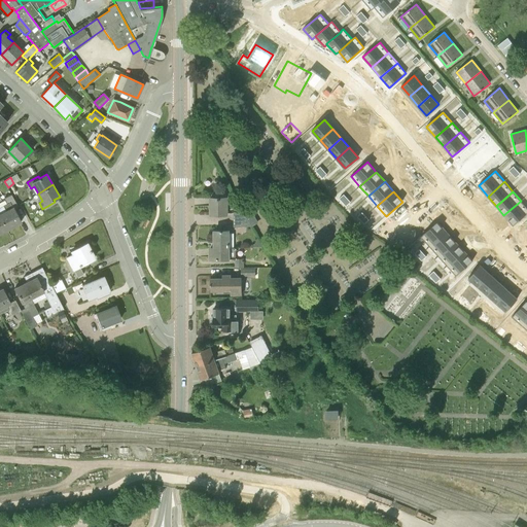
[(0,216),(7,230),(21,222),(13,208),(18,205),(11,195),(4,198),(7,203),(0,206),(0,216)]
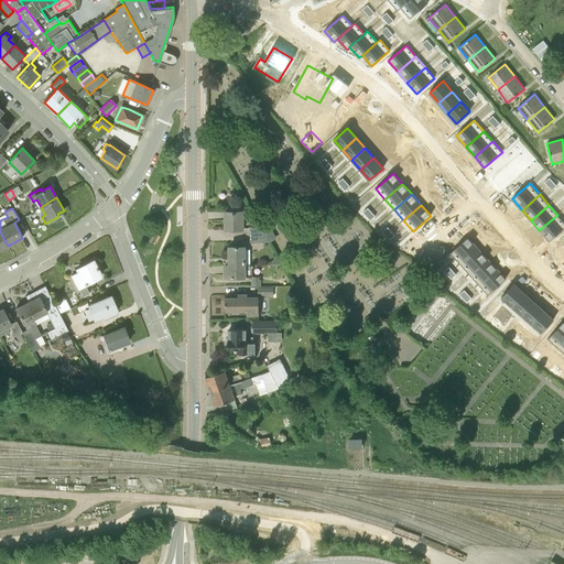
[(225,212),(225,229),(243,229),(243,212),(225,212)]
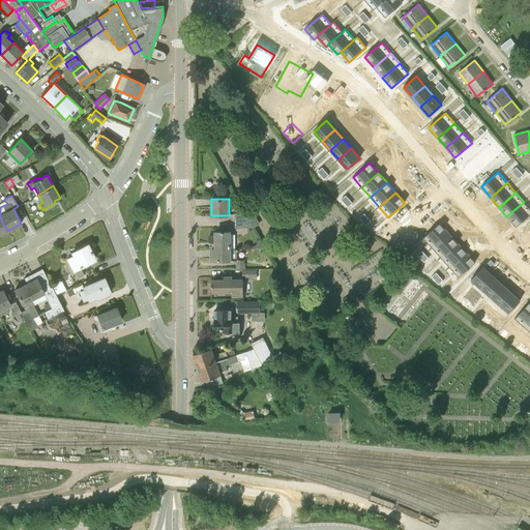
[(33,201),(27,205),(30,210),(36,206),(33,201)]
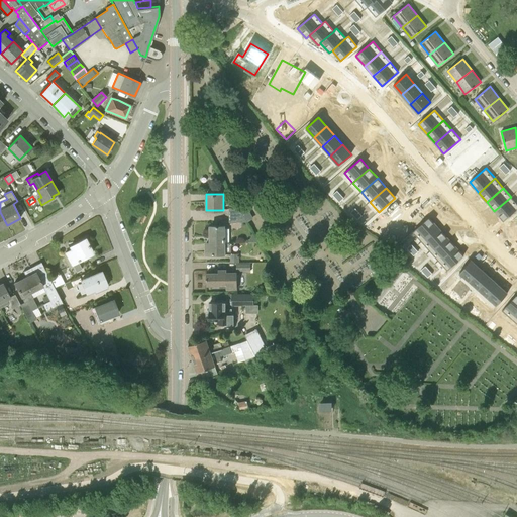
[(516,203),(511,197),(494,211),(503,221),(516,209),(516,203)]
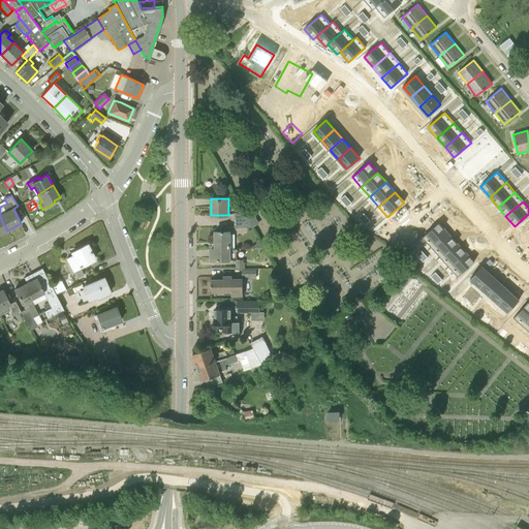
[(251,210),(246,213),(250,221),(253,226),(258,223),(251,210)]
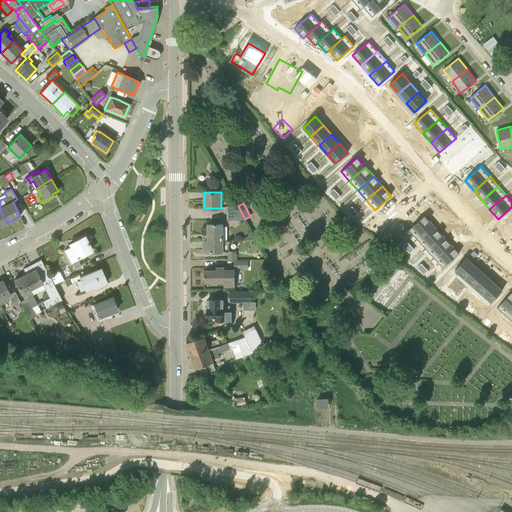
[(425,215),(409,230),(418,240),(434,226),(425,215)]
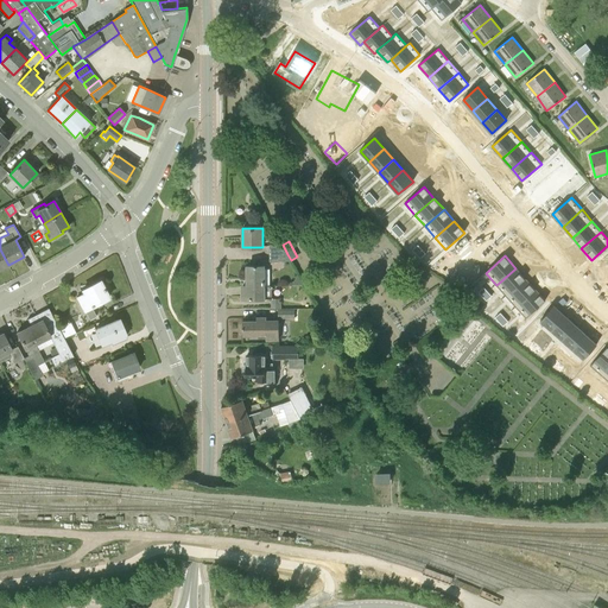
[(264,285),(264,276),(264,266),(248,266),(248,286),(264,285)]
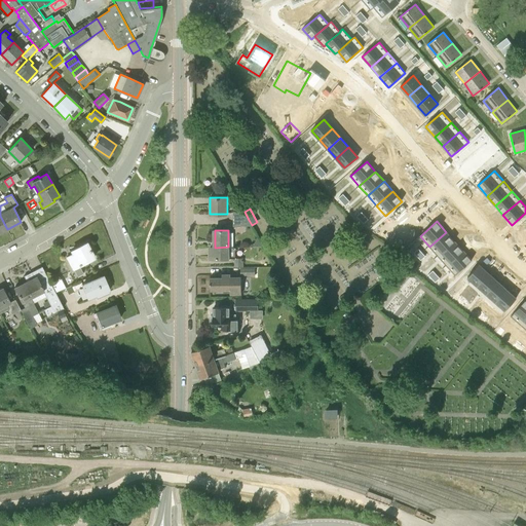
[(446,232),(429,247),(438,256),(454,241),(446,232)]
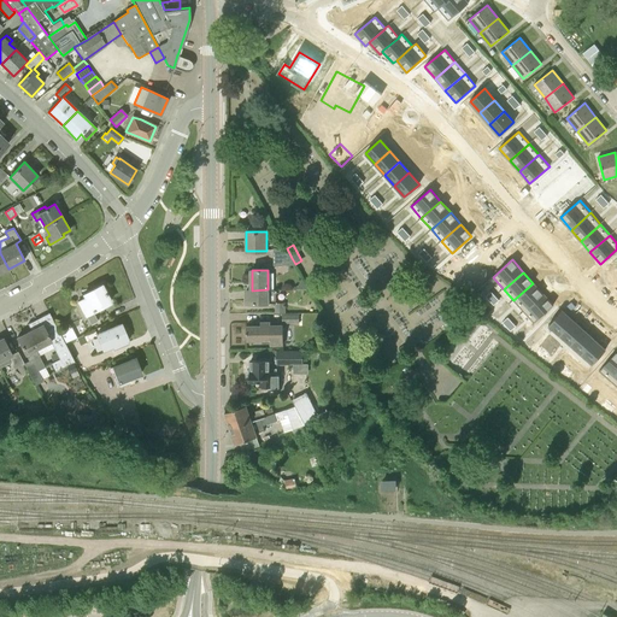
[(303,280),(297,289),(309,291),(303,280)]
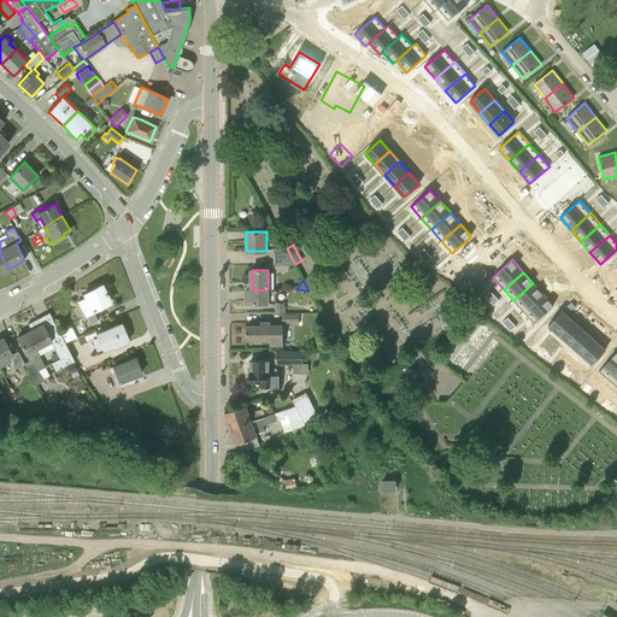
[(533,283),(513,300),(523,311),(542,293),(533,283)]
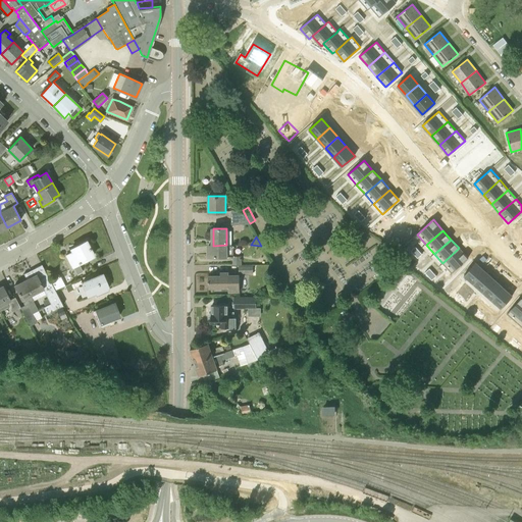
[(79,263),(82,261),(94,256),(86,241),(70,249),(72,252),(66,255),(73,268),(76,274),(83,271),(79,263)]
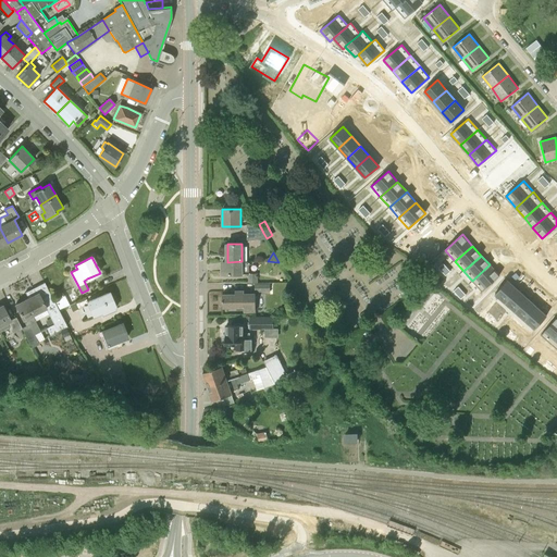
[(222,273),(248,273),(248,261),(242,261),(227,262),(222,262),(222,273)]
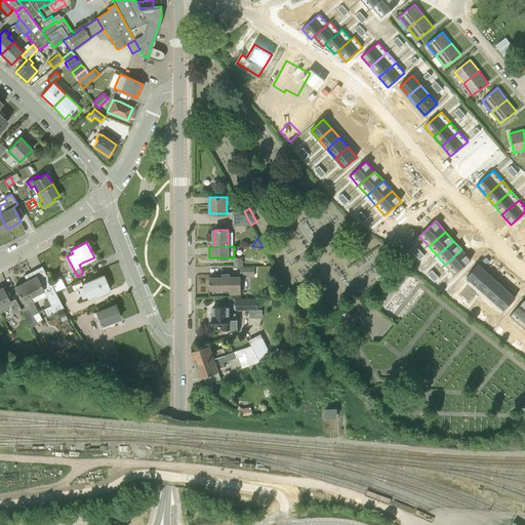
[(461,249),(445,265),(454,275),(471,260),(461,249)]
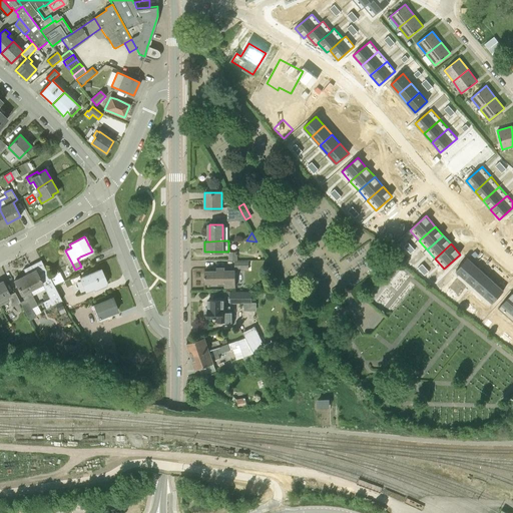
[(467,258),(456,271),(465,279),(476,267),(467,258)]
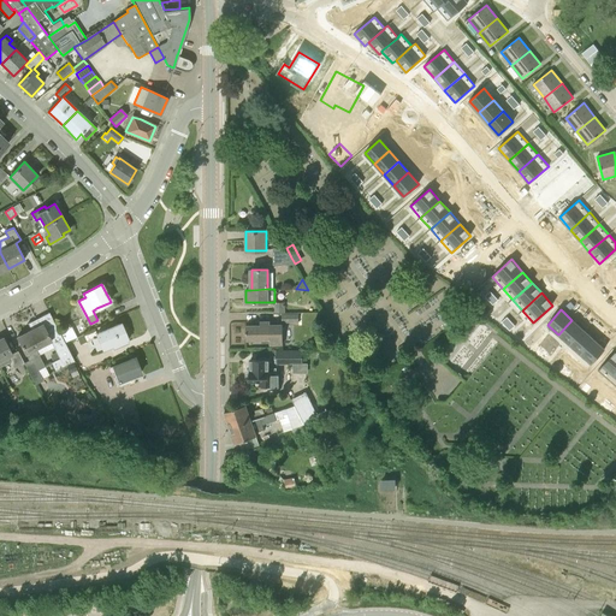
[(65,343),(59,331),(49,313),(36,319),(40,326),(42,325),(51,341),(59,359),(52,362),(55,371),(75,361),(65,343)]
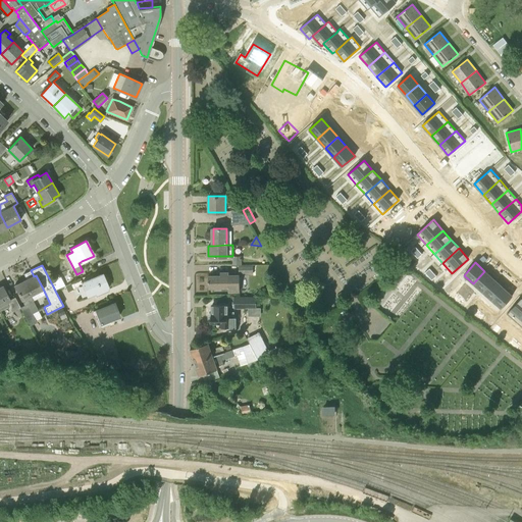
[(31,295),(43,289),(36,275),(34,276),(31,270),(23,274),(27,279),(14,285),(25,307),(21,309),(31,325),(37,322),(32,313),(38,310),(31,295)]
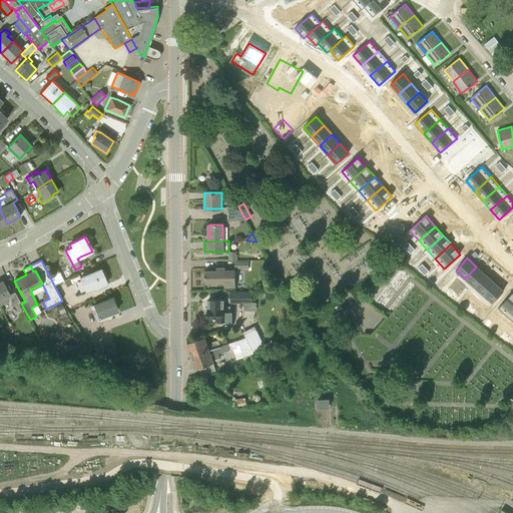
[(476,267),(465,279),(474,287),(485,275),(476,267)]
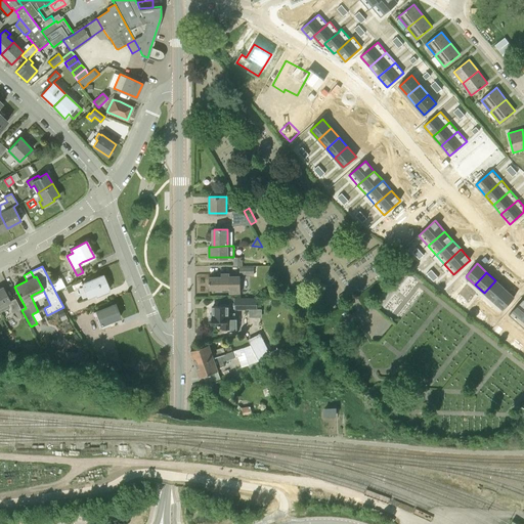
[(210,276),(210,289),(229,289),(229,292),(239,291),(239,285),(239,276),(236,276),(229,276),(229,273),(221,273),(221,276),(210,276)]
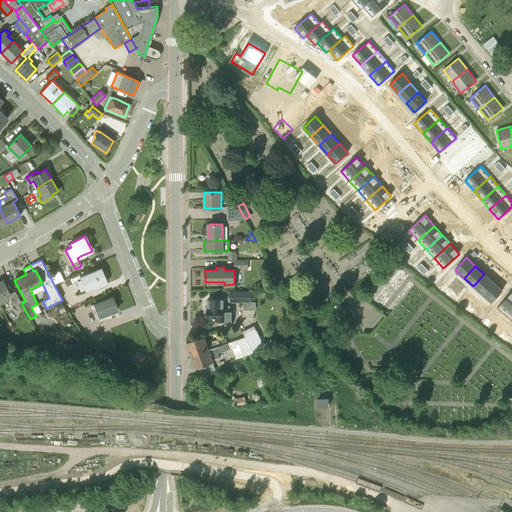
[(86,290),(106,282),(100,269),(86,275),(86,276),(81,279),(86,290)]
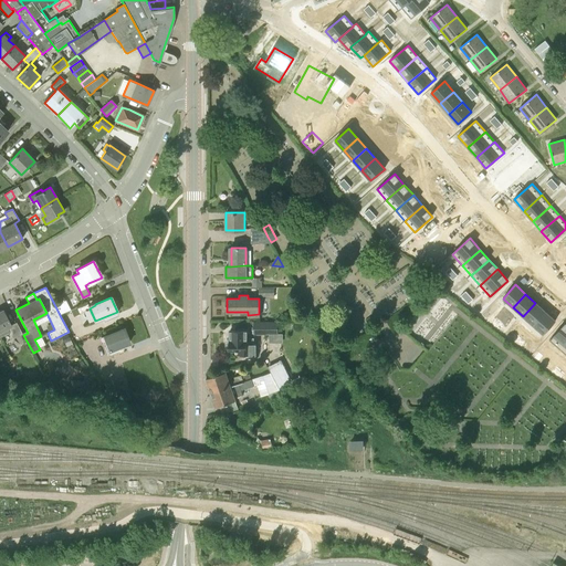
[(535,303),(523,316),(533,325),(545,312),(535,303)]
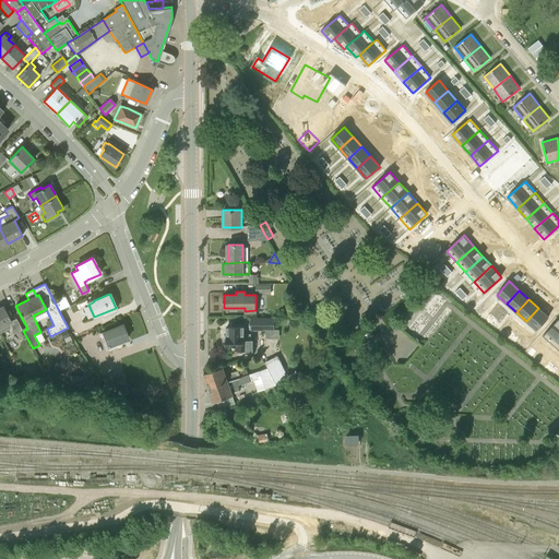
[(80,309),(78,302),(70,306),(73,312),(80,309)]
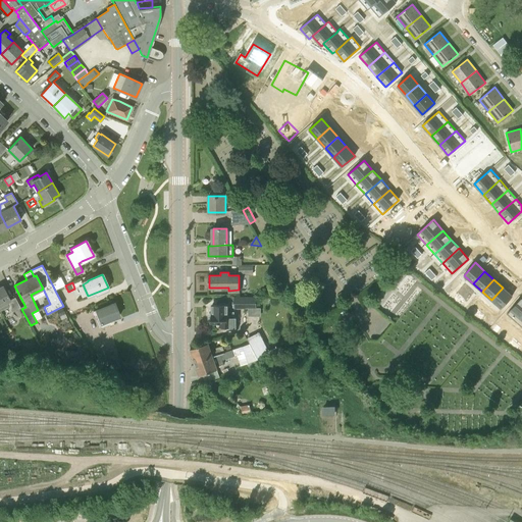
[(0,286),(0,310),(0,311),(9,307),(11,312),(20,307),(15,297),(10,300),(2,285),(0,286)]
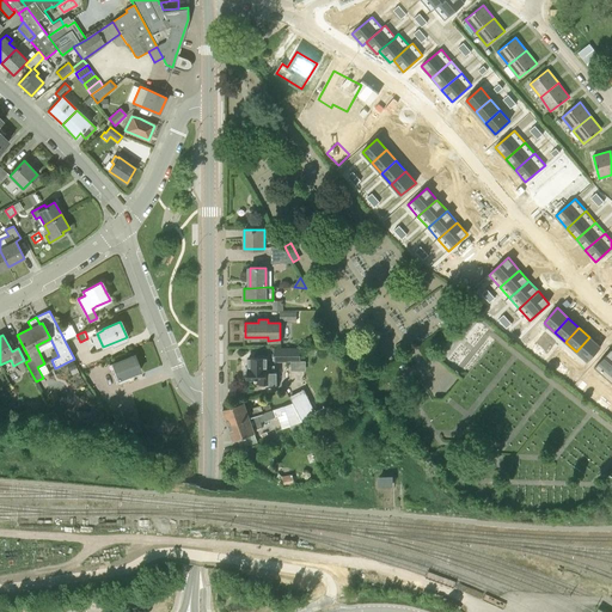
[(589,337),(576,352),(588,361),(600,347),(589,337)]
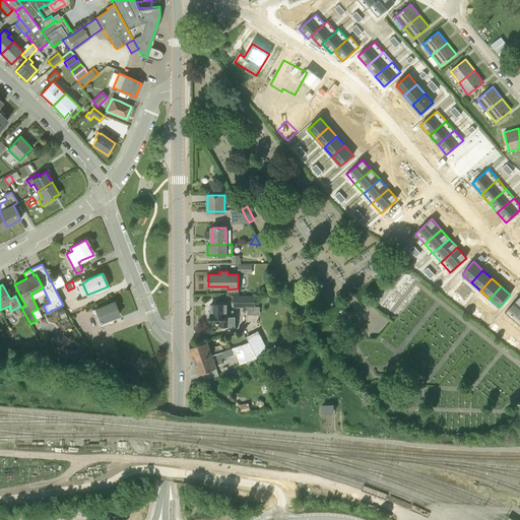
[(234,296),(233,308),(256,308),(255,296),(234,296)]
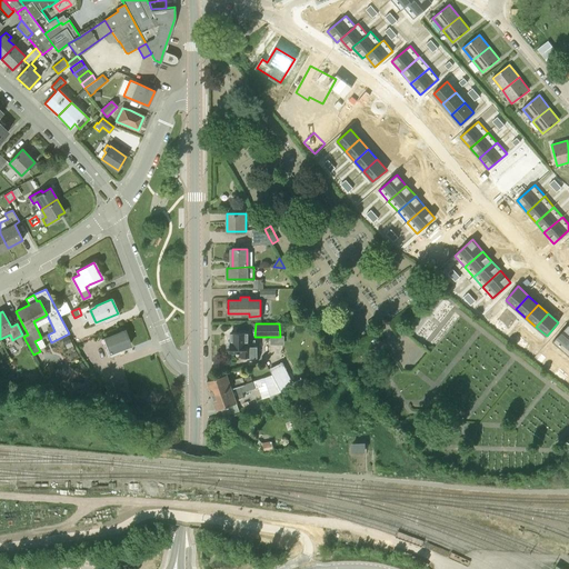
[(568,325),(552,342),(563,351),(568,345),(568,325)]
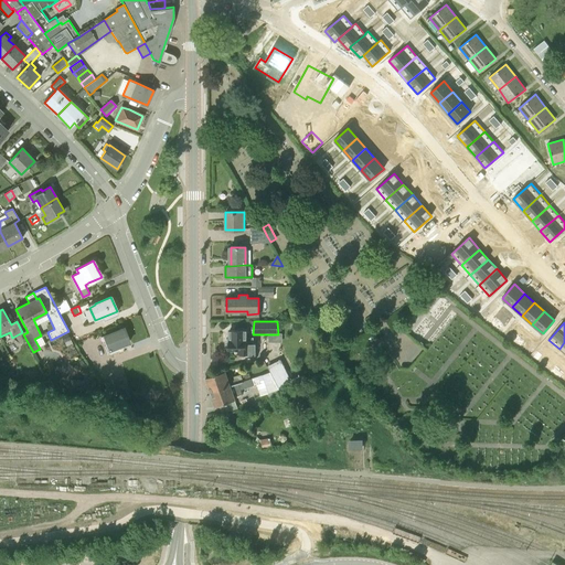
[(117,347),(129,342),(124,328),(104,334),(109,352),(117,350),(117,347)]
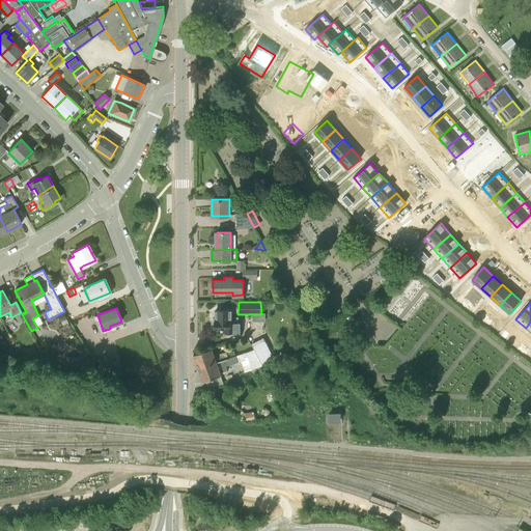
[(215,319),(215,329),(223,329),(223,333),(236,333),(236,324),(238,324),(238,317),(231,317),(231,310),(216,310),(216,319),(215,319)]
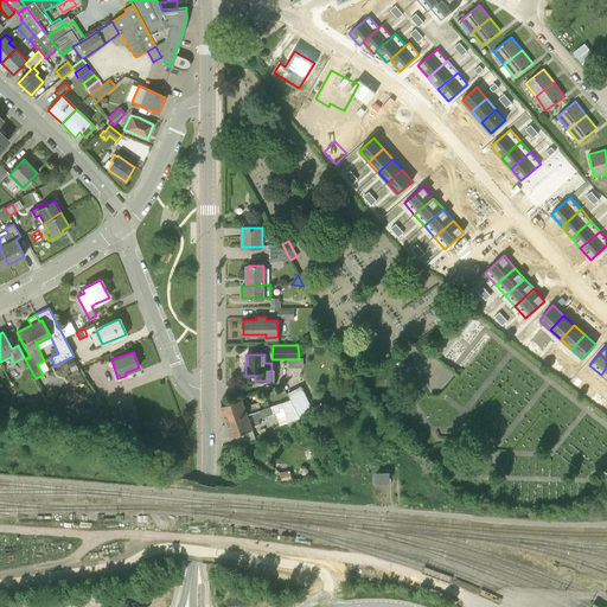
[(65,360),(69,368),(76,364),(72,357),(65,360)]
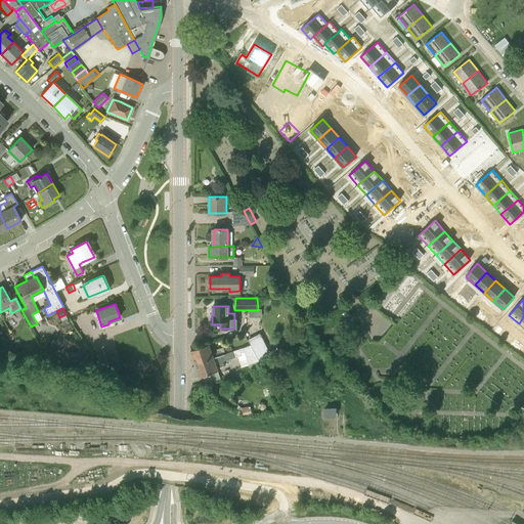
[(248,340),(251,345),(259,361),(260,363),(273,357),(261,334),(248,340)]
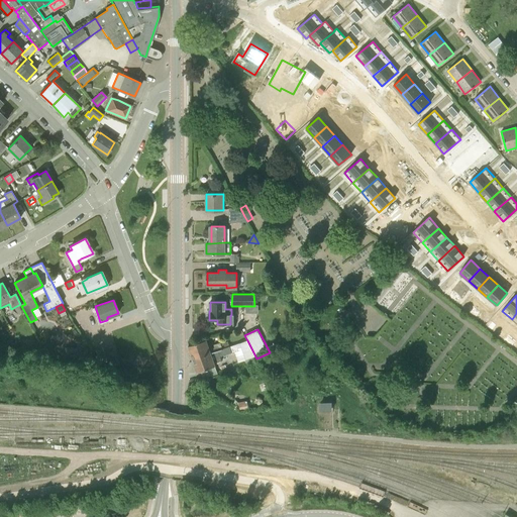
[(228,341),(221,343),(220,341),(214,344),(215,346),(209,348),(206,339),(189,345),(193,358),(229,345),(228,341)]
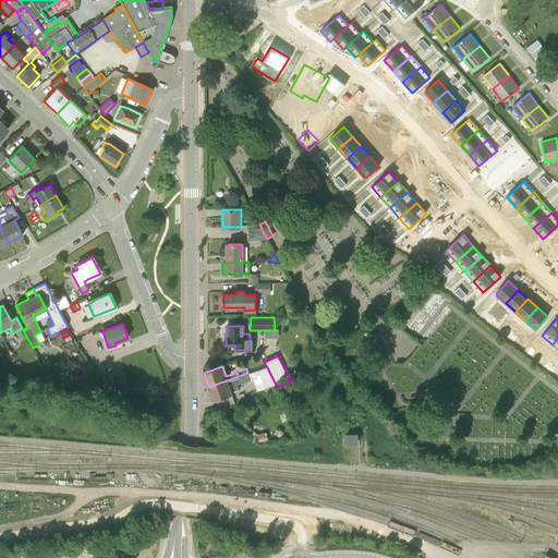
[(257,391),(276,385),(267,367),(249,374),(247,373),(208,387),(214,401),(232,395),(231,391),(255,385),(257,391)]
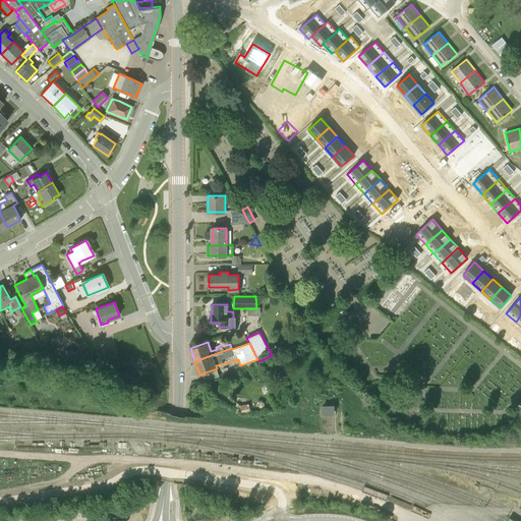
[(103,350),(96,352),(98,358),(105,356),(103,350)]
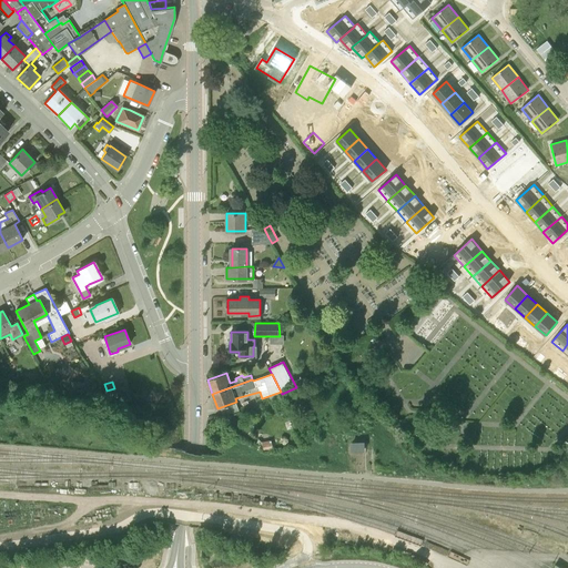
[(272,440),(262,442),(263,452),(273,450),(272,440)]
